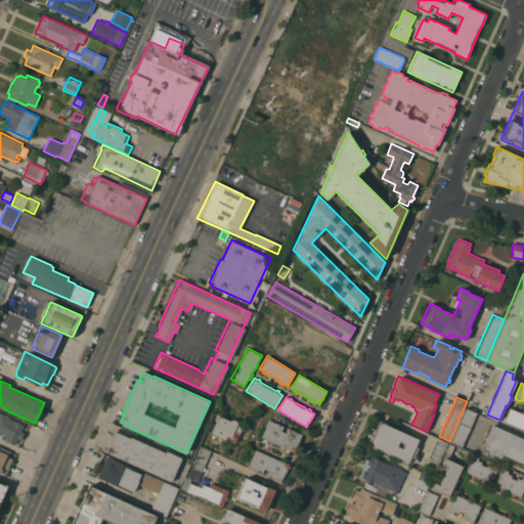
[(523,430),(504,422),(510,407),(521,412),(521,410),(523,411),(523,430)]
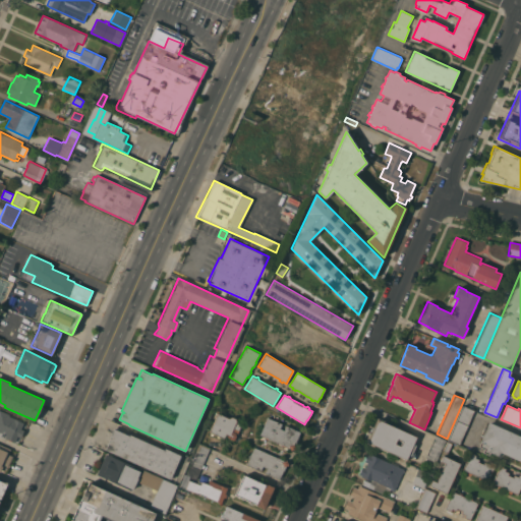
[(459,445),(449,440),(463,406),(474,411),(459,445)]
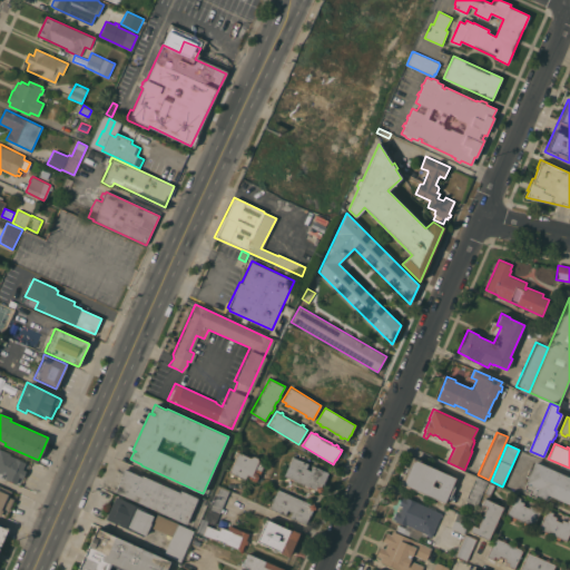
[(0,445),(1,446),(0,449),(11,453),(10,455),(27,462),(23,469),(27,471),(23,479),(20,477),(17,483),(7,479),(6,480),(0,477),(0,445)]
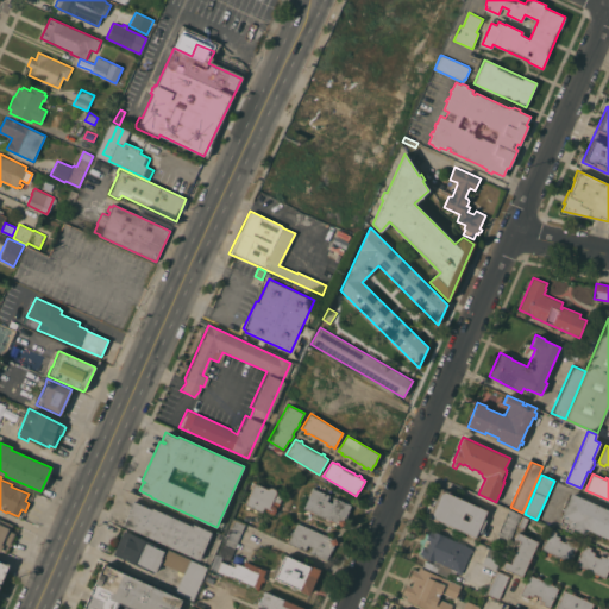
[(276,493),(282,495),(274,514),(272,514),(270,514),(263,510),(262,512),(261,512),(259,514),(253,510),(255,509),(250,507),(249,509),(246,508),(248,506),(245,504),(255,483),(268,489),(271,487),(275,489),(276,491),(276,493)]
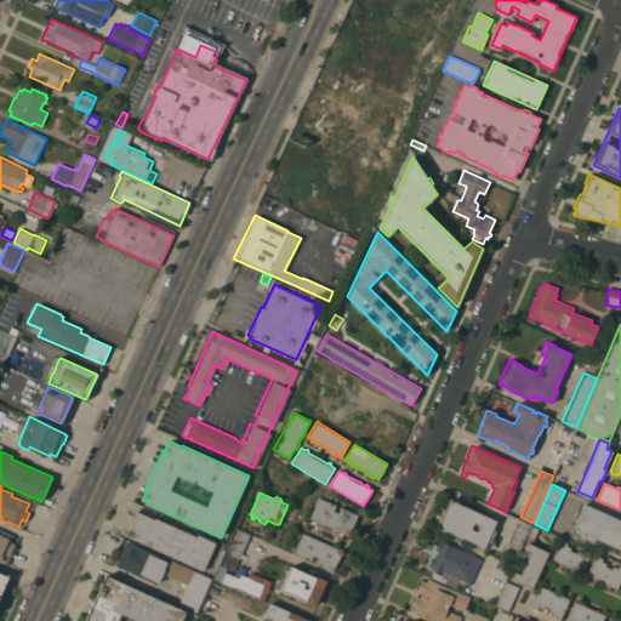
[(340,531),(340,533),(336,531),(337,529),(322,523),(322,524),(317,523),(318,520),(311,518),(319,497),(336,505),(334,510),(339,512),(341,507),(358,514),(352,531),(353,535),(347,536),(346,534),(340,531)]
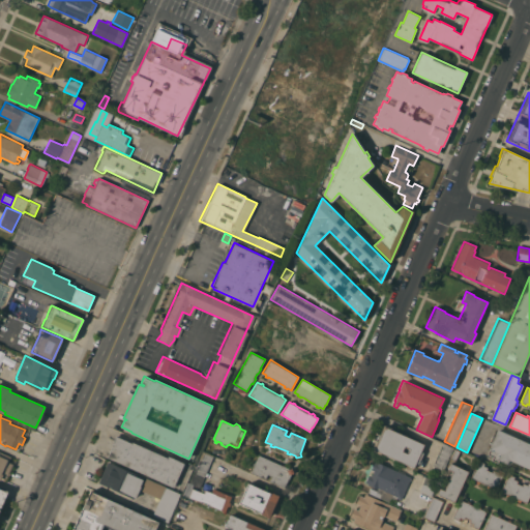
[(381,452),(380,454),(372,450),(377,441),(373,439),(376,433),(379,434),(384,424),(391,428),(391,430),(424,444),(420,451),(423,452),(418,464),(416,463),(414,467),(381,452)]
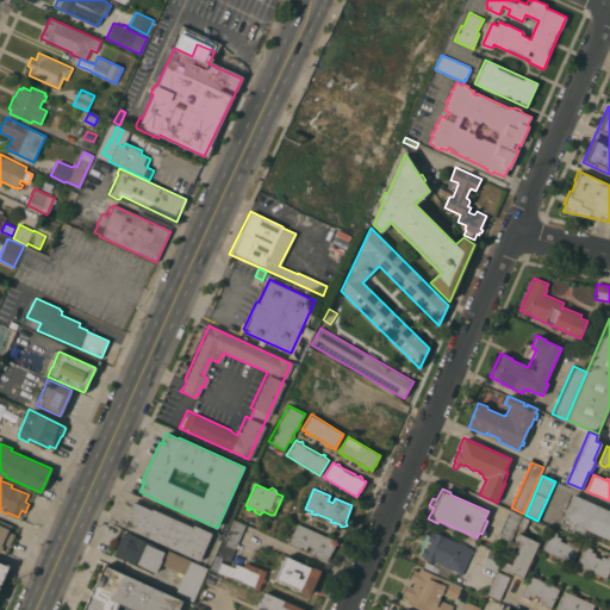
[(32,499),(35,493),(51,500),(49,506),(47,505),(32,499)]
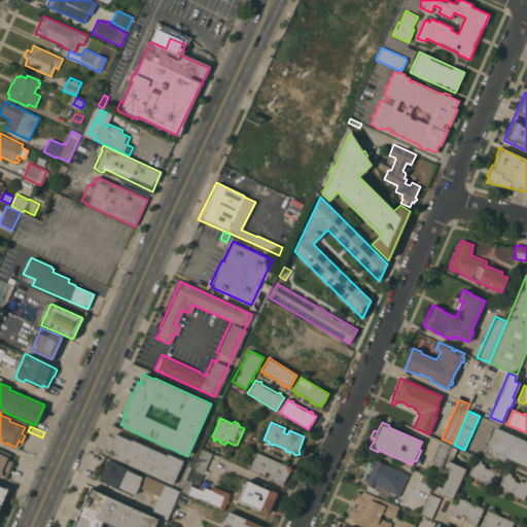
[(526,441),(526,466),(506,457),(504,461),(496,457),(495,460),(489,457),(490,454),(485,452),(487,447),(486,446),(494,426),(526,441)]
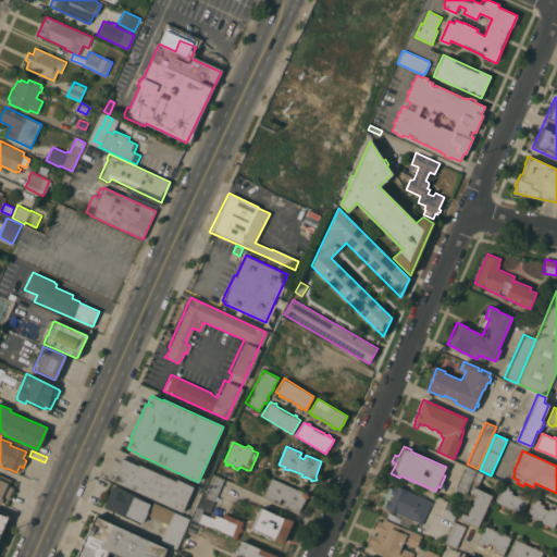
[(183,511),(112,481),(119,468),(118,468),(122,458),(138,466),(139,463),(176,481),(176,479),(194,486),(183,511)]
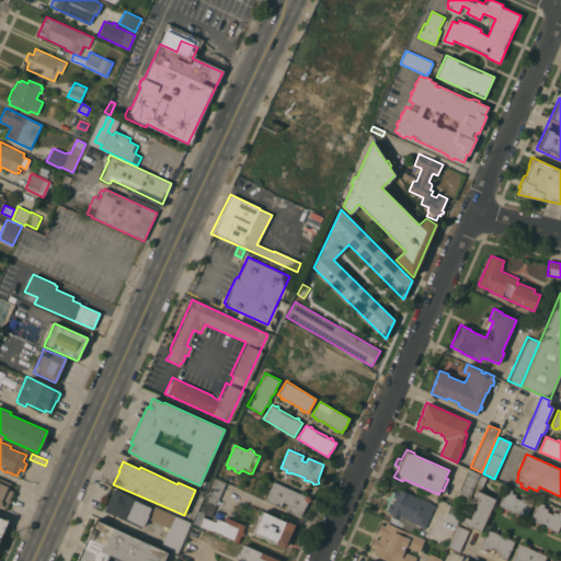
[(469,497),(458,492),(469,468),(480,473),(469,497)]
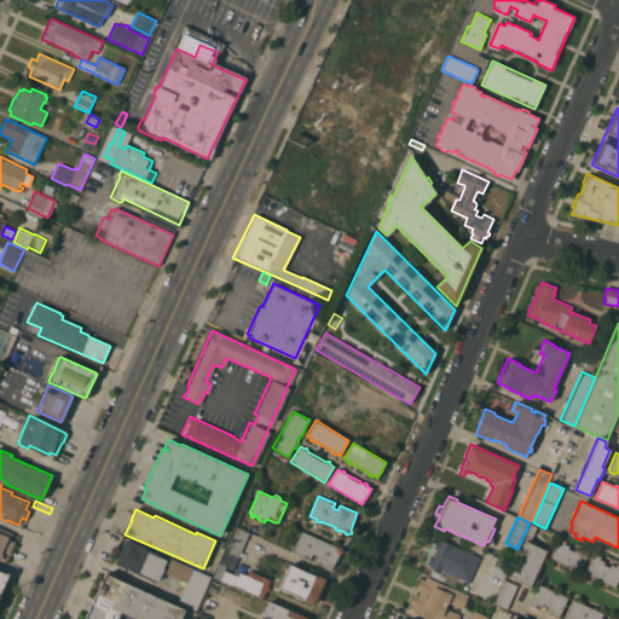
[(537,526),(532,538),(526,536),(531,524),(537,526)]
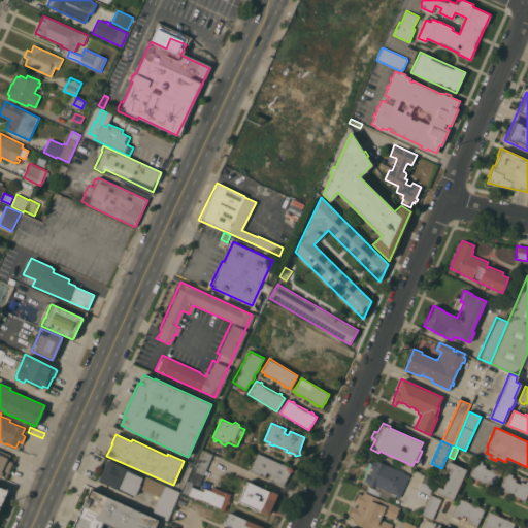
[(0,449),(11,455),(9,460),(13,462),(8,472),(4,470),(1,479),(0,477),(0,449)]
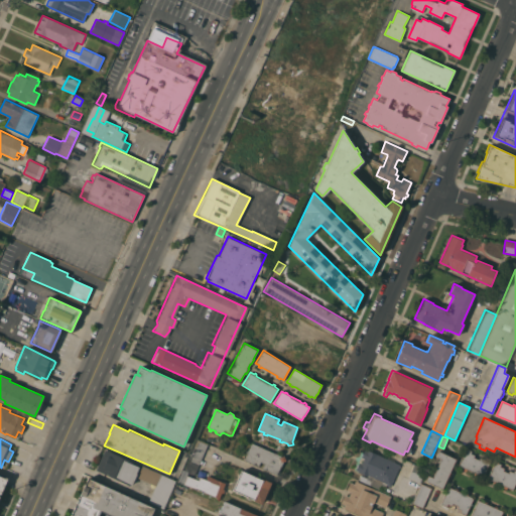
[(195,475),(187,472),(183,470),(198,438),(208,443),(195,475)]
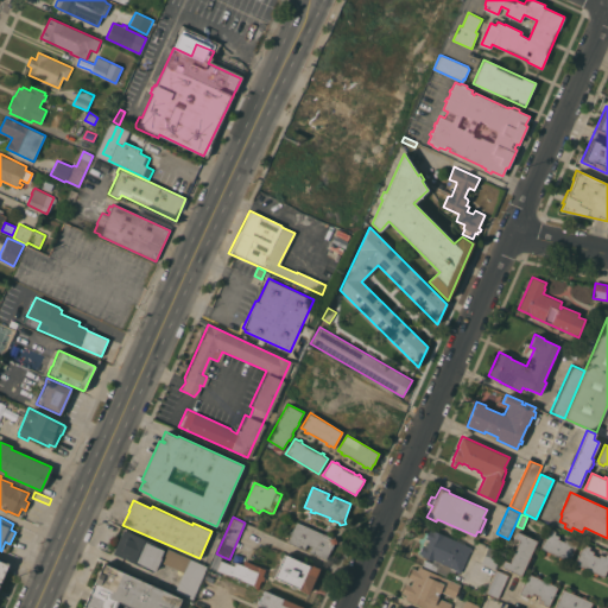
[(330,552),(329,552),(327,558),(310,551),(312,545),(306,544),(305,549),(289,542),(297,521),(304,525),(305,524),(311,526),(311,527),(331,537),(335,536),(337,542),(334,543),(330,552)]
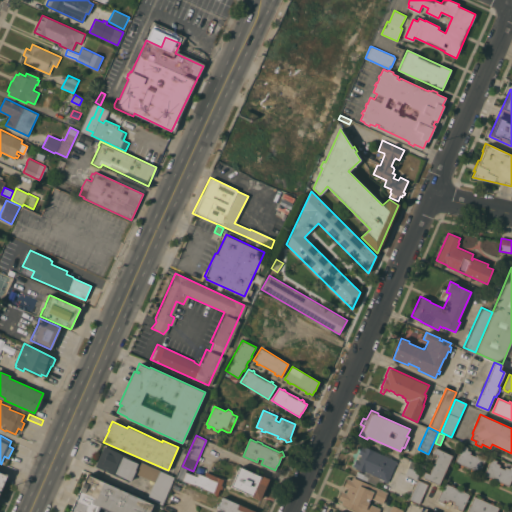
[(462,444),(468,447),(467,449),(471,451),(470,453),(475,456),(476,453),(480,455),(481,453),(487,455),(480,472),(475,470),(474,472),(470,471),(471,469),(463,465),(463,467),(459,466),(460,464),(455,461),(462,444)]
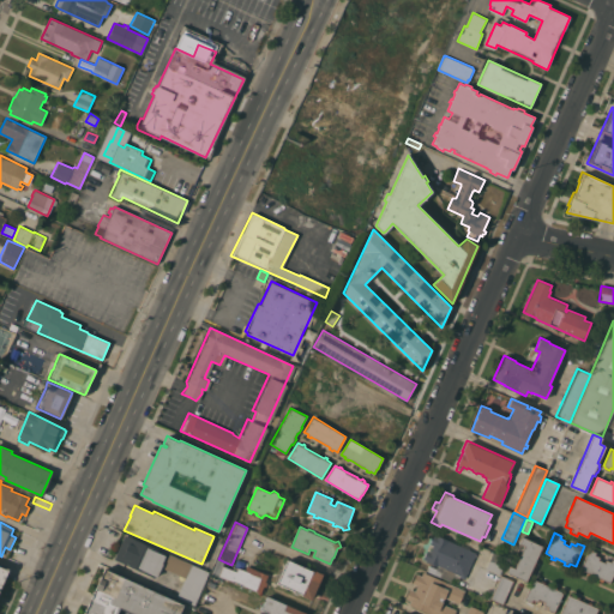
[(125,534),(157,548),(156,551),(166,555),(162,563),(163,564),(157,576),(156,576),(155,578),(114,559),(125,534)]
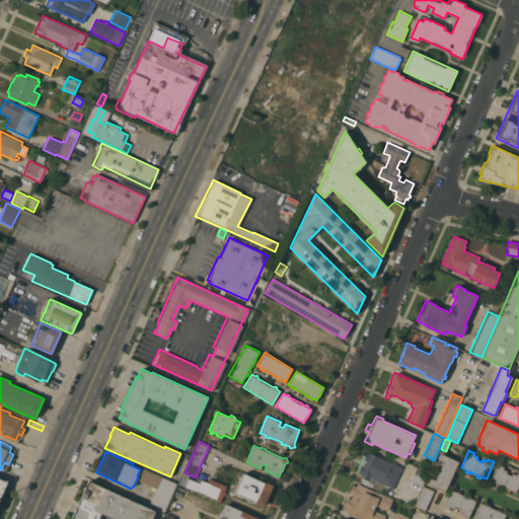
[(402,466),(393,489),(360,474),(361,473),(358,471),(361,464),(364,466),(366,460),(363,459),(366,452),(369,453),(370,452),(402,466)]
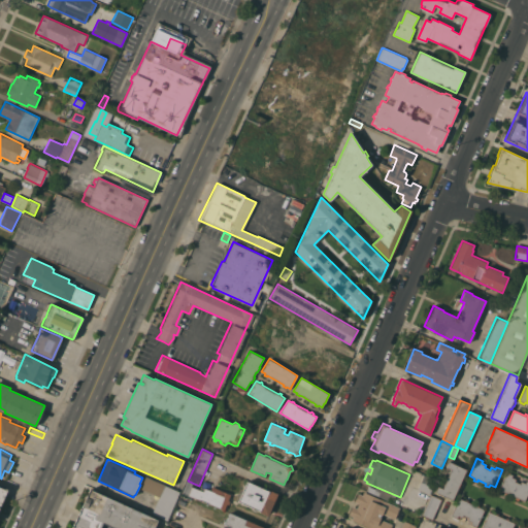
[(466,469),(462,479),(465,480),(459,492),(457,491),(453,500),(435,492),(437,486),(442,488),(451,469),(447,467),(449,461),(466,469)]
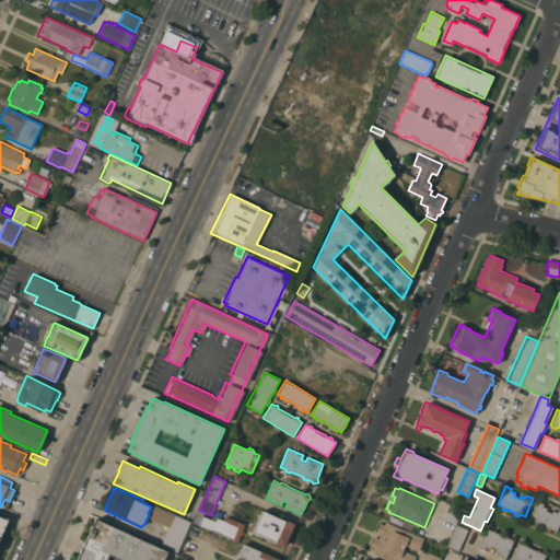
[(559,524),(557,532),(550,528),(549,531),(546,529),(547,527),(539,524),(538,525),(535,524),(536,522),(529,518),(537,500),(544,503),(543,505),(547,508),(546,510),(551,513),(552,510),(557,512),(558,510),(559,510),(559,524)]
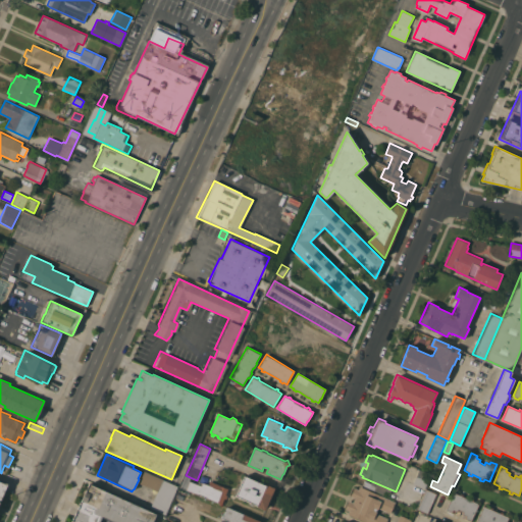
[(430,474),(424,487),(414,483),(414,481),(413,480),(414,476),(416,477),(417,474),(416,473),(417,469),(419,470),(419,469),(430,474)]
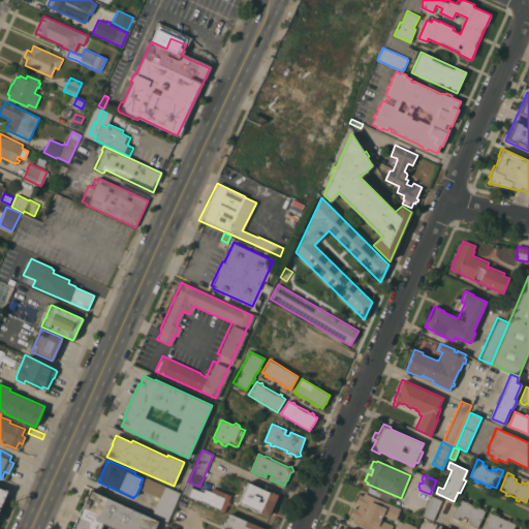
[(181,493),(168,521),(152,515),(159,497),(141,489),(146,477),(181,493)]
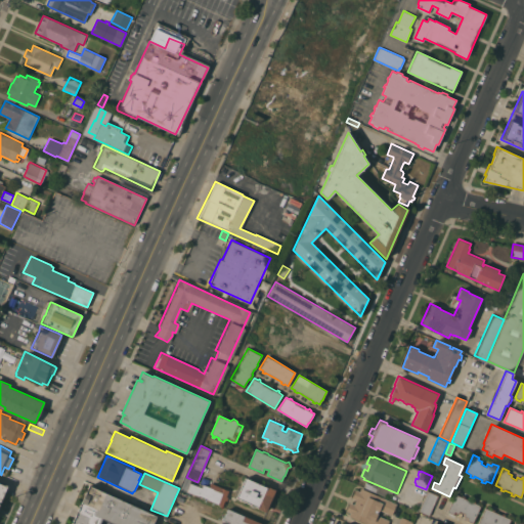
[(186,488),(180,485),(184,476),(186,477),(190,479),(186,488)]
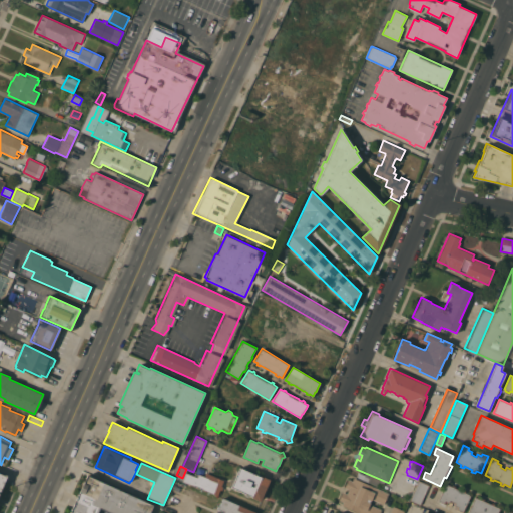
[(262,477),(263,476),(271,479),(261,501),(252,498),(252,496),(249,495),(248,497),(245,496),(246,494),(231,487),(234,479),(233,478),(234,476),(235,477),(240,467),(262,477)]
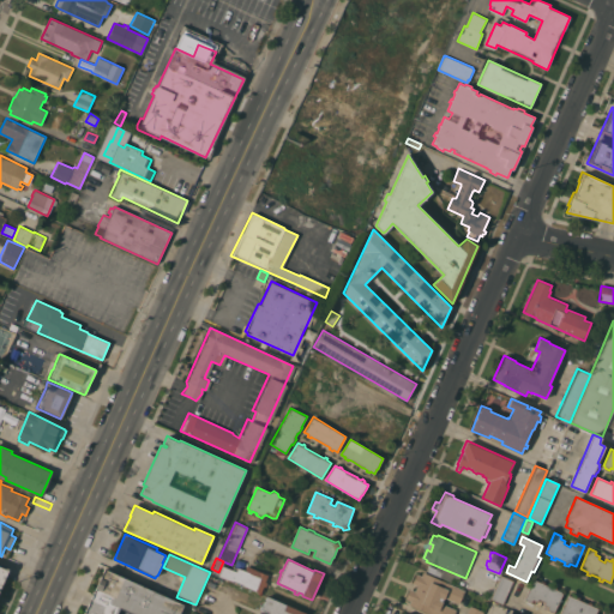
[(238,567),(245,570),(247,565),(252,567),(251,567),(259,571),(258,571),(268,575),(265,582),(268,582),(266,587),(264,585),(262,593),(218,576),(222,565),(236,571),(238,567)]
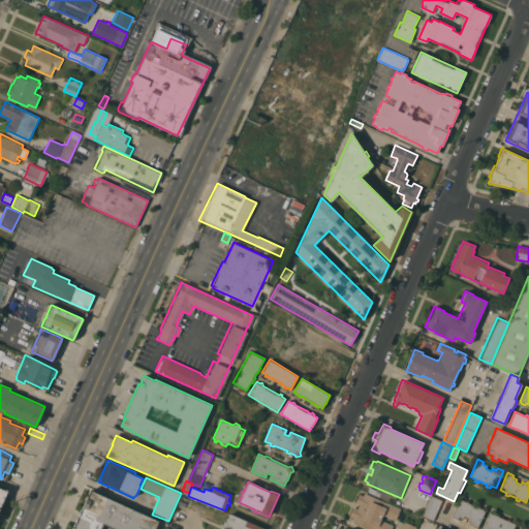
[(72,528),(90,490),(158,521),(154,528),(72,528)]
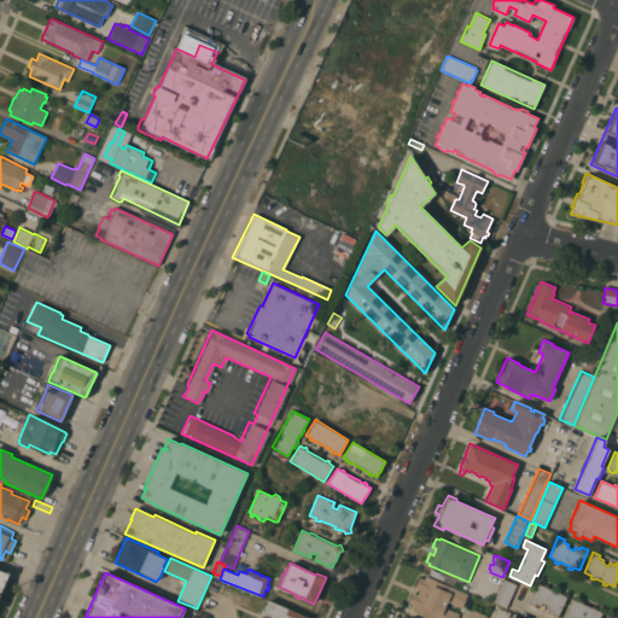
[(468,594),(462,607),(447,600),(444,607),(460,613),(458,617),(433,617),(412,608),(413,604),(408,602),(413,593),(418,594),(420,589),(415,587),(419,577),(424,578),(426,575),(468,594)]
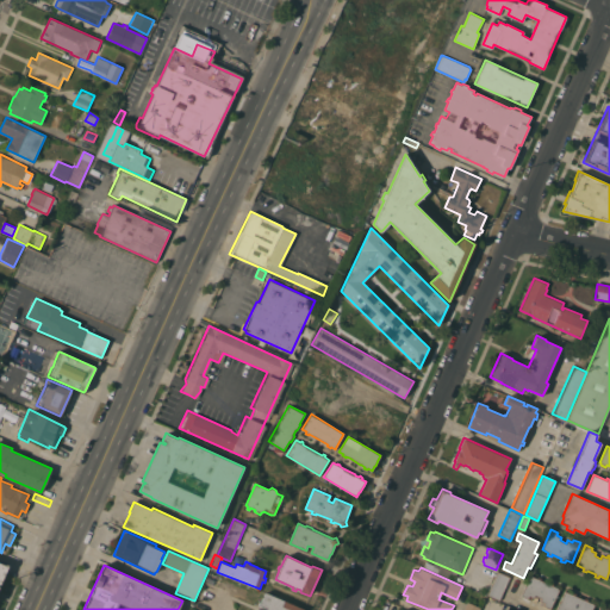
[(510,576),(499,601),(489,595),(499,571),(510,576)]
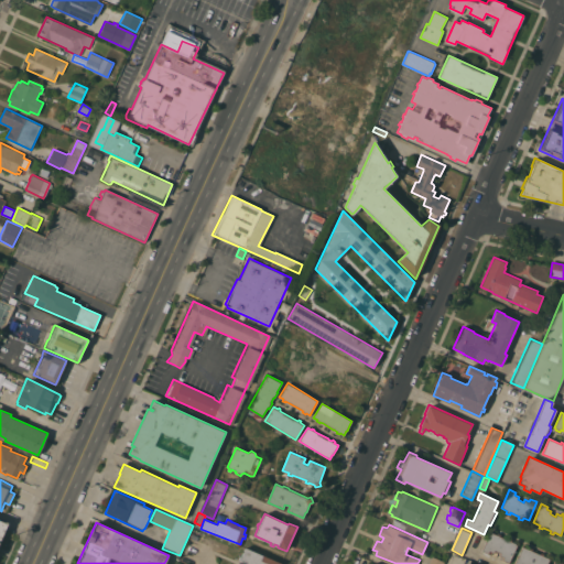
[(497,534),(498,532),(505,535),(503,538),(517,544),(509,562),(502,560),(503,557),(499,555),(500,552),(495,550),(494,552),(489,551),(488,553),(481,550),(490,532),(497,534)]
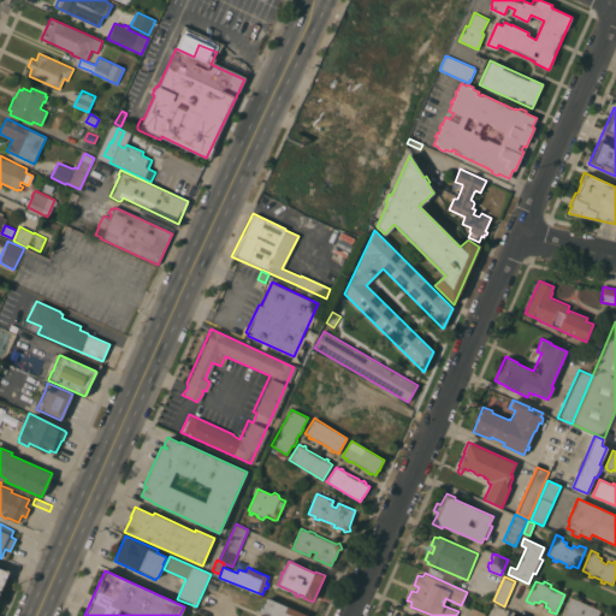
[(597,615),(561,615),(570,597),(578,599),(578,597),(582,599),(581,602),(591,605),(591,603),(594,605),(593,606),(600,610),(597,615)]
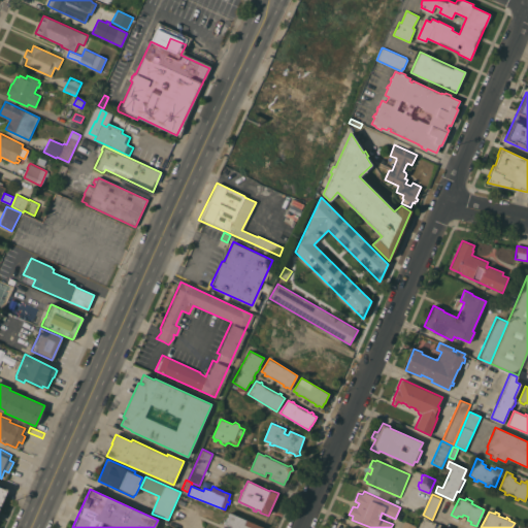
[(257,524),(256,525),(263,527),(230,527),(231,527),(225,524),(230,513),(257,524)]
